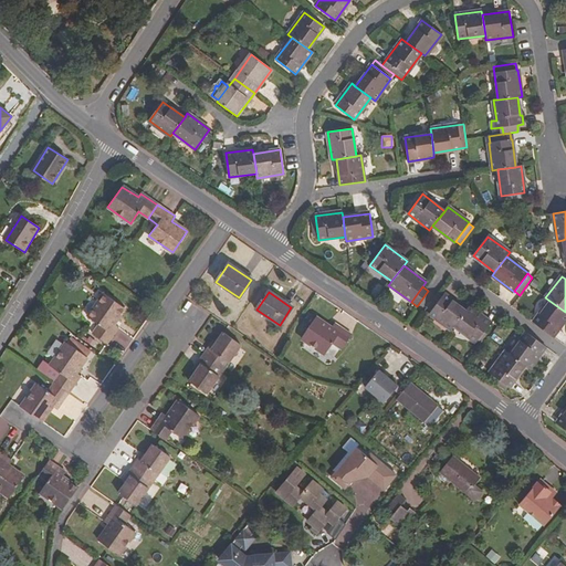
[(124,307),(105,294),(88,317),(98,325),(93,334),(106,344),(118,327),(114,324),(124,307)]
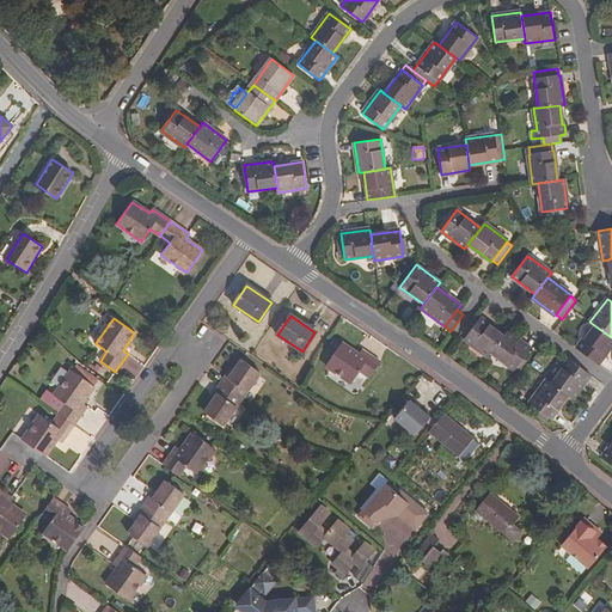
[(464,340),(488,356),(490,353),(503,335),(479,318),(464,340)]
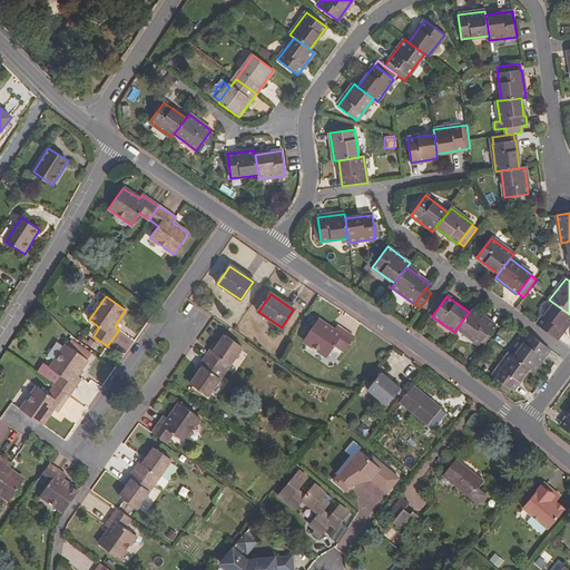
[(557,340),(569,321),(569,314),(553,303),(537,325),(557,340)]
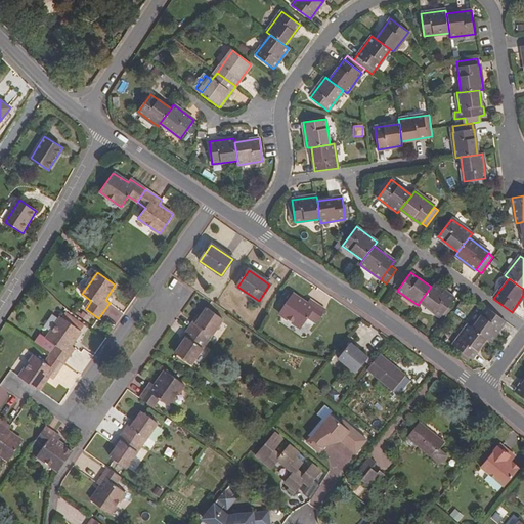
[(431,287),(420,302),(441,316),(453,299),(434,284),(431,287)]
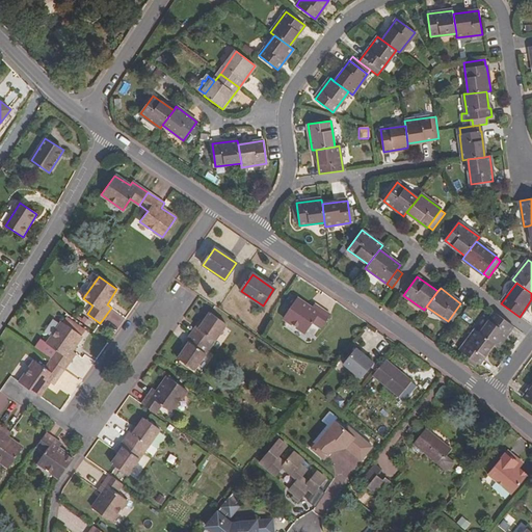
[(311,308),(297,298),(284,318),(306,333),(312,322),(321,328),(329,315),(314,304),(311,308)]
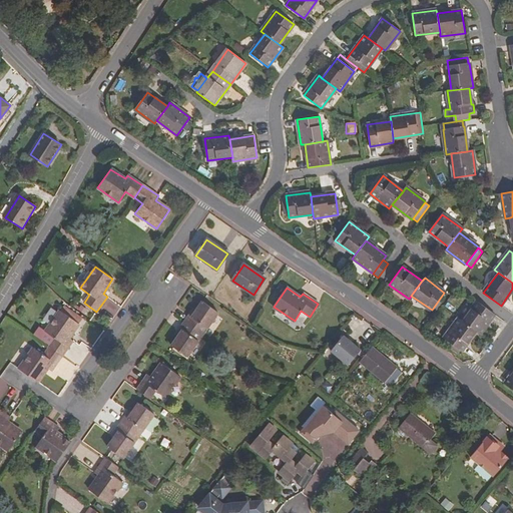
[(476,301),(462,321),(476,332),(479,334),(494,315),(476,301)]
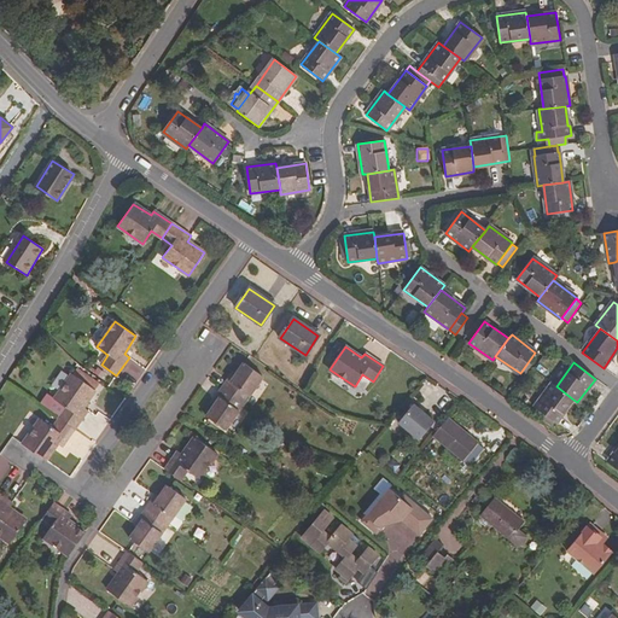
[(222,389),(244,403),(263,377),(244,363),(237,375),(233,373),(222,389)]
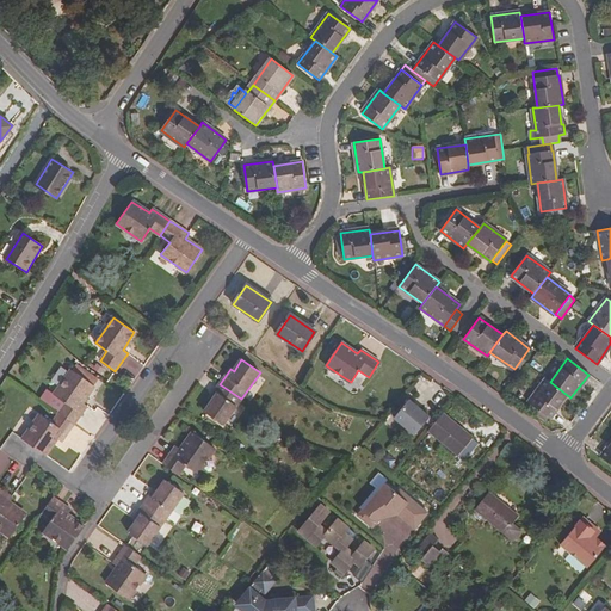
[(59,413),(74,423),(86,406),(81,402),(93,386),(71,370),(54,395),(66,403),(59,413)]
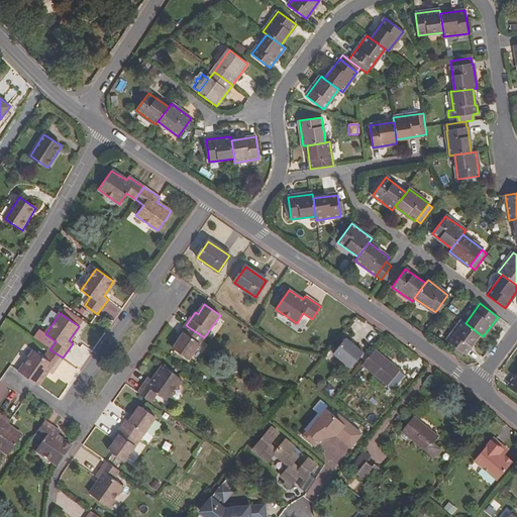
[(446,345),(461,356),(463,353),(464,354),(480,334),(466,323),(462,321),(446,341),(448,342),(446,345)]
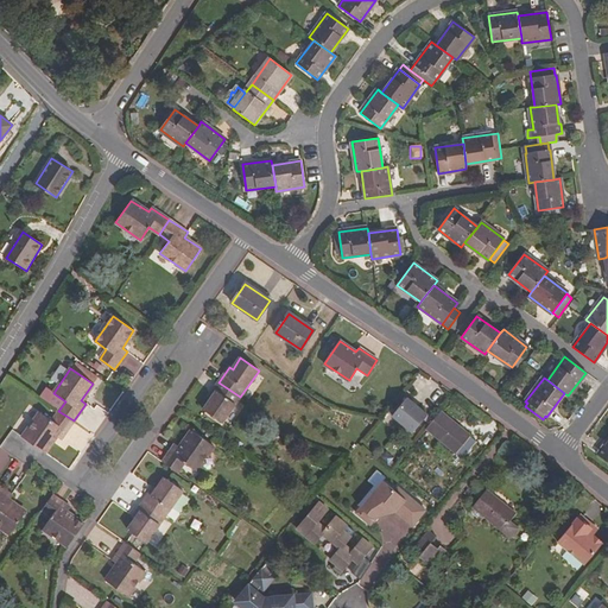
[(221,423),(240,397),(219,382),(208,397),(210,399),(202,410),(221,423)]
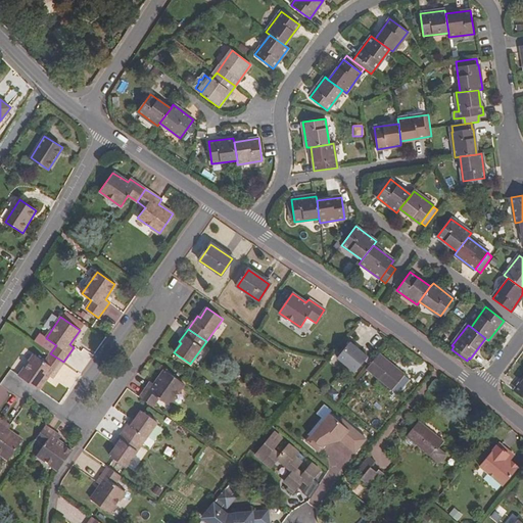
[(350,342),(337,358),(354,373),(368,357),(350,342)]
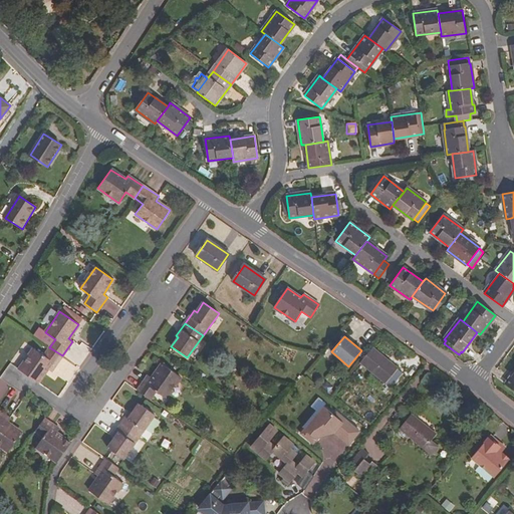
[(62,355),(49,347),(43,355),(33,349),(19,368),(38,382),(47,368),(51,371),(62,355)]
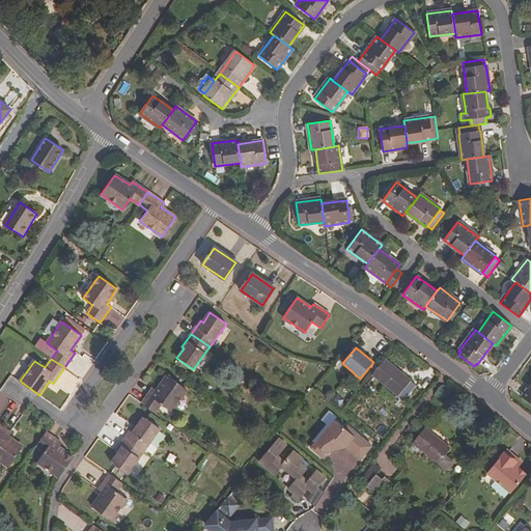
[(416,386),(384,360),(371,374),(403,400),(416,386)]
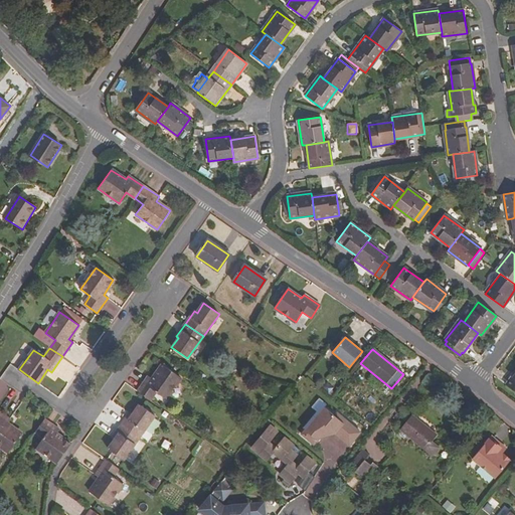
[(181,378),(162,364),(152,378),(148,376),(137,391),(151,400),(156,392),(166,399),(181,378)]
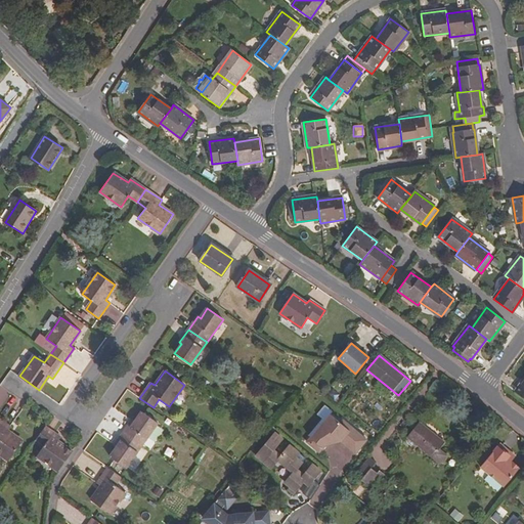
[(523,380),(515,392),(523,398),(523,380)]
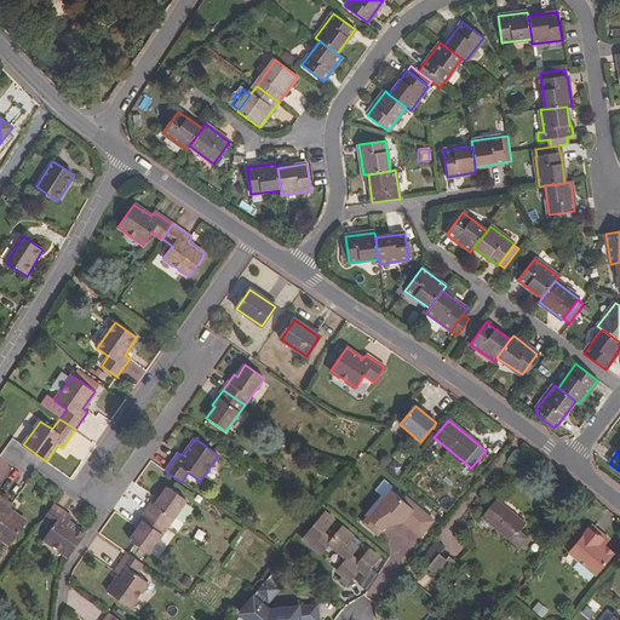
[(0,483),(13,465),(0,455),(0,483)]
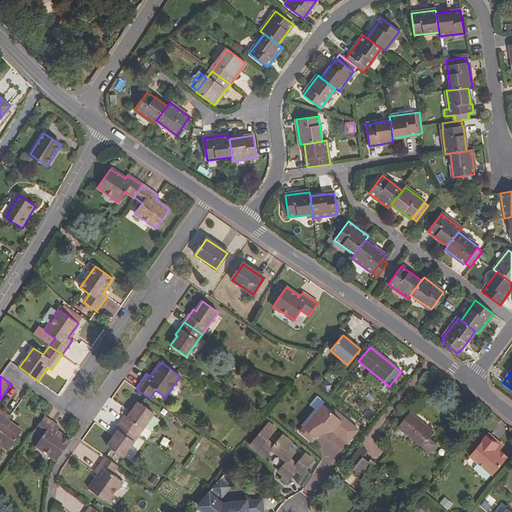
[(129,410),(121,423),(138,434),(153,412),(138,402),(132,411),(129,410)]
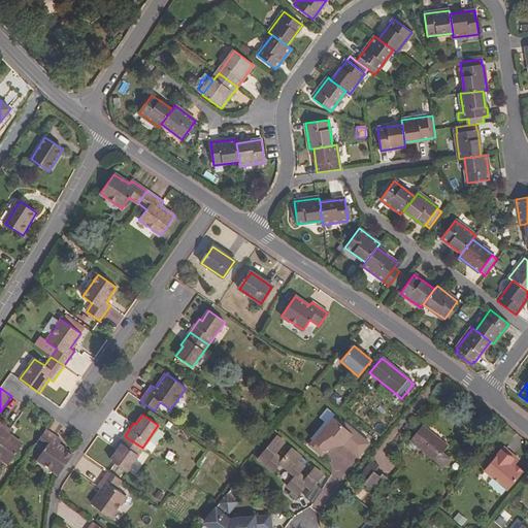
[(322,456),(327,450),(332,443),(340,441),(344,444),(358,457),(369,443),(344,423),(341,426),(334,419),(329,425),(327,423),(319,433),(321,434),(316,442),(312,440),(308,444),(322,456)]
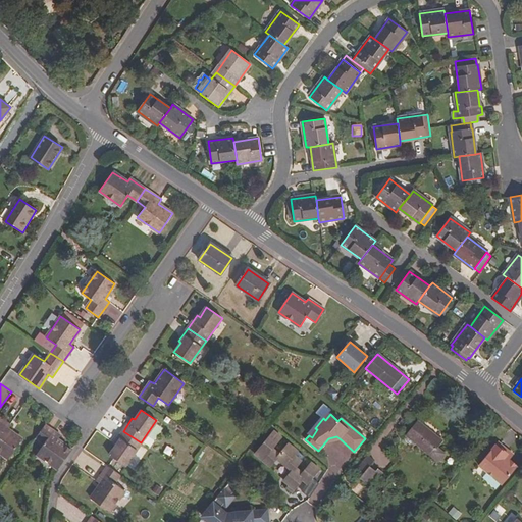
[(10,425),(0,417),(0,452),(8,459),(21,439),(7,429),(10,425)]
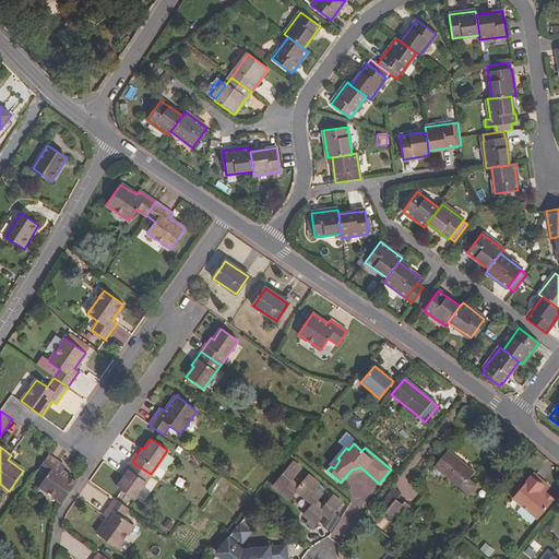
[(474,473),(447,451),(435,465),(470,494),(475,486),(467,480),(474,473)]
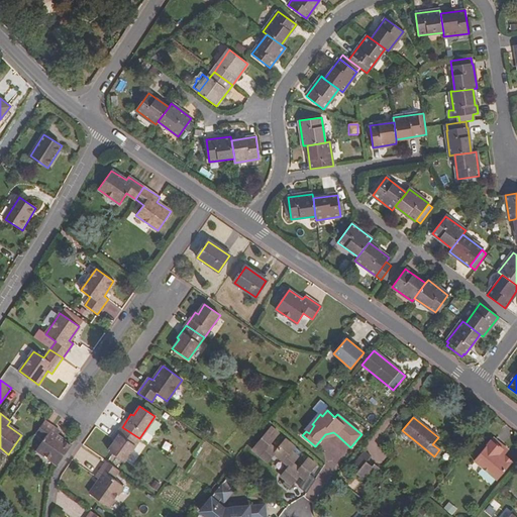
[(71,445),(57,436),(60,431),(44,420),(35,434),(43,439),(36,449),(57,464),(71,445)]
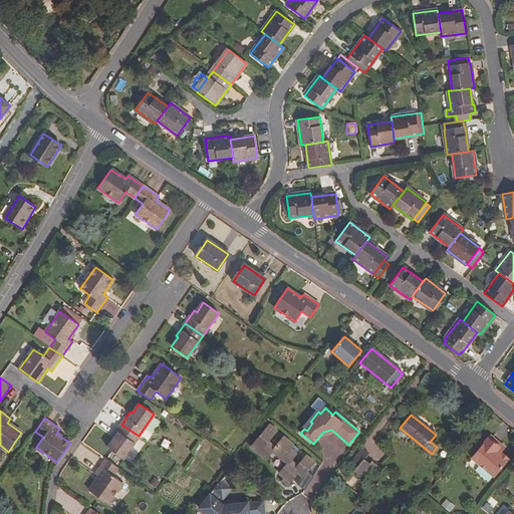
[(312,423),(310,422),(304,429),(307,431),(312,423)]
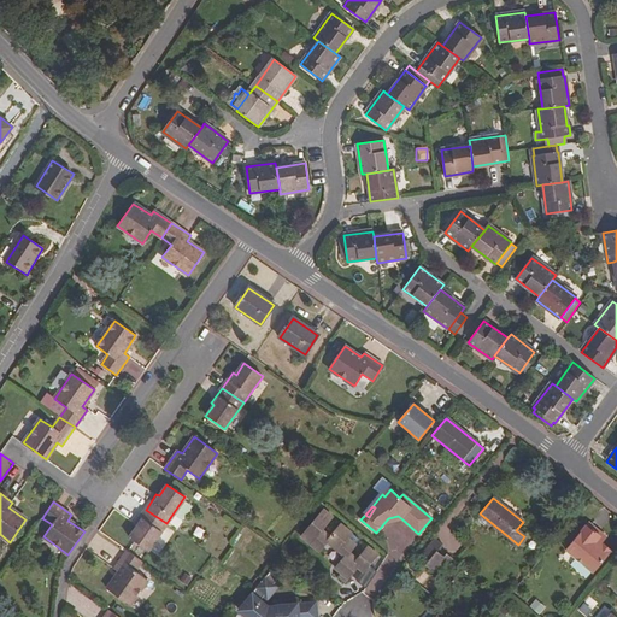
[(166,523),(146,510),(134,526),(136,527),(129,538),(147,551),(166,523)]
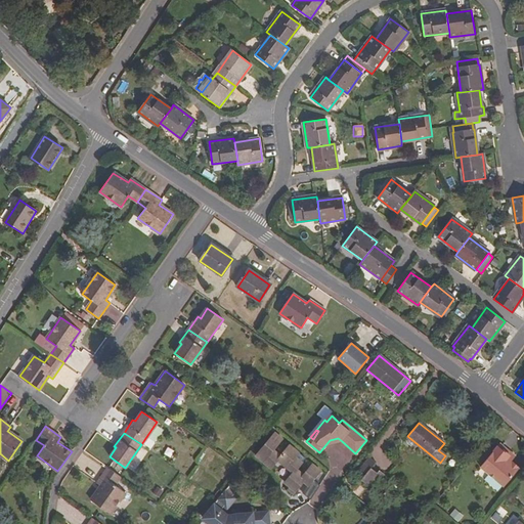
[(273,449),(282,439),(275,433),(266,444),(269,446),(266,449),(264,447),(257,456),(272,469),(279,460),(295,472),(287,482),(292,486),(288,490),(296,496),(300,490),(298,489),(300,487),(302,489),(304,485),(302,484),(304,481),(307,484),(303,492),(310,499),(326,476),(312,464),(303,475),(297,469),(302,463),(296,456),(299,452),(290,445),(280,455),(273,449)]
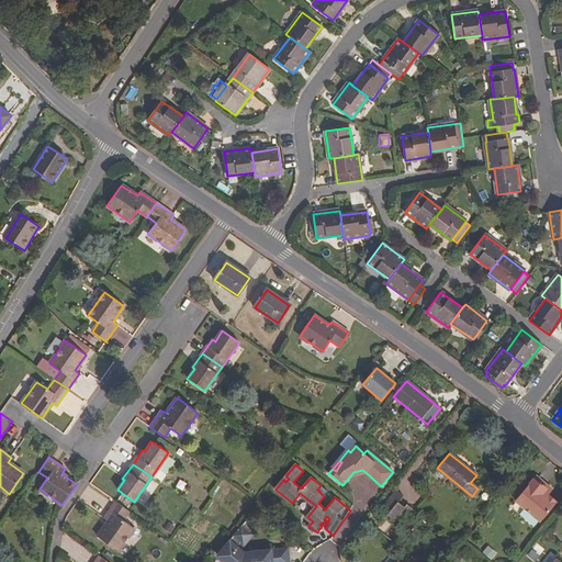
[(535,476),(515,502),(539,521),(555,502),(548,495),(550,492),(546,489),(548,486),(535,476)]
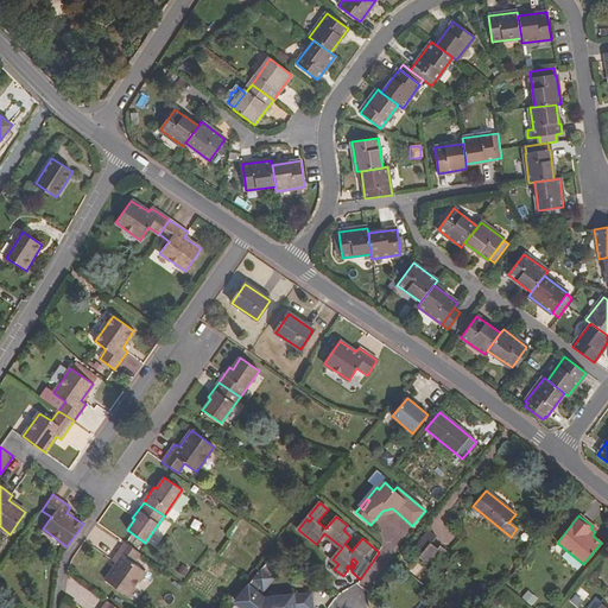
[(436,537),(429,531),(418,545),(422,548),(416,555),(428,564),(432,558),(438,551),(430,544),(436,537)]
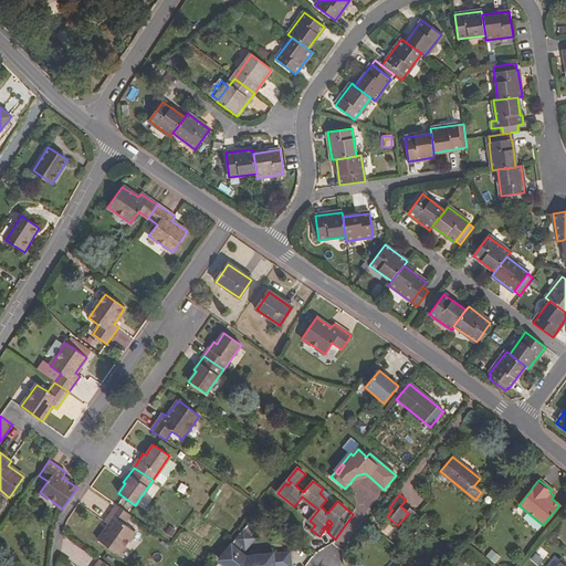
[(124,524),(130,515),(116,505),(104,522),(108,525),(98,540),(118,555),(135,532),(124,524)]
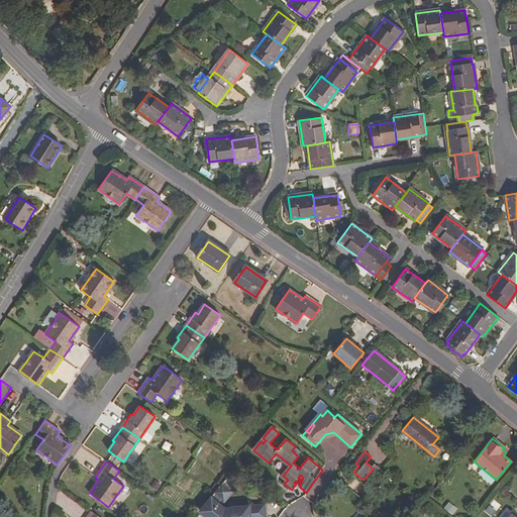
[(373,469),(368,475),(373,480),(381,471),(375,466),(373,469)]
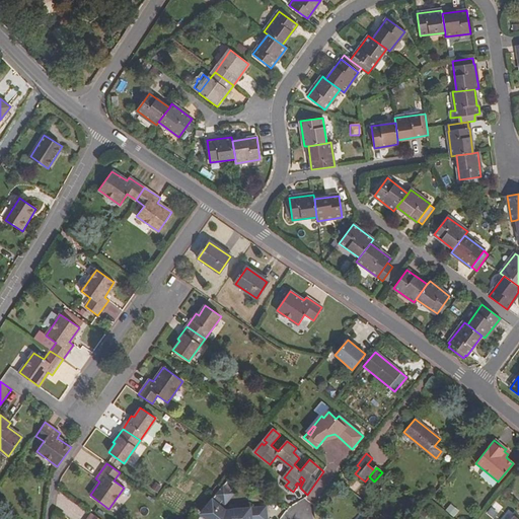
[(267,518),(267,507),(245,509),(244,509),(243,508),(242,508),(241,507),(239,507),(238,508),(237,508),(236,509),(234,510),(226,511),(219,506),(223,501),(225,504),(233,494),(231,492),(235,487),(228,480),(209,503),(211,504),(202,514),(208,518),(267,518)]
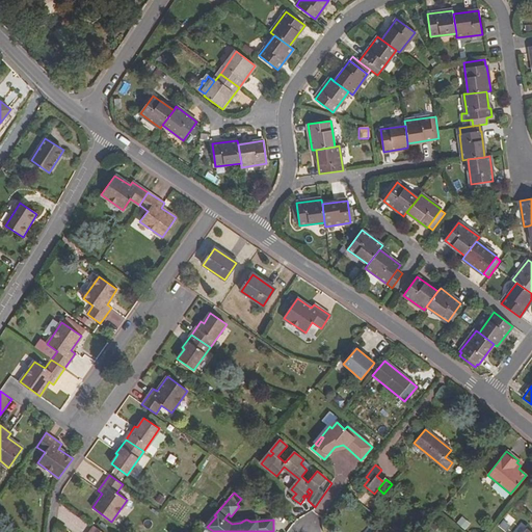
[(460,516),(455,523),(464,529),(469,522),(460,516)]
